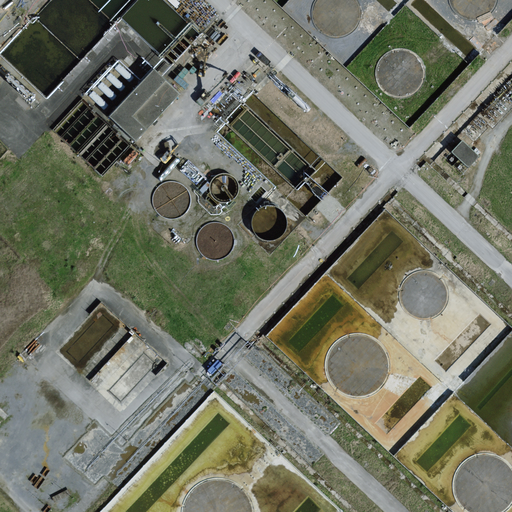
[(352,37),(358,32),(362,24),(364,16),(363,8),(360,1),(358,0),(320,0),(319,1),(316,8),(315,16),(316,24),(321,31),(327,37),(335,40),(344,40),(352,37)]
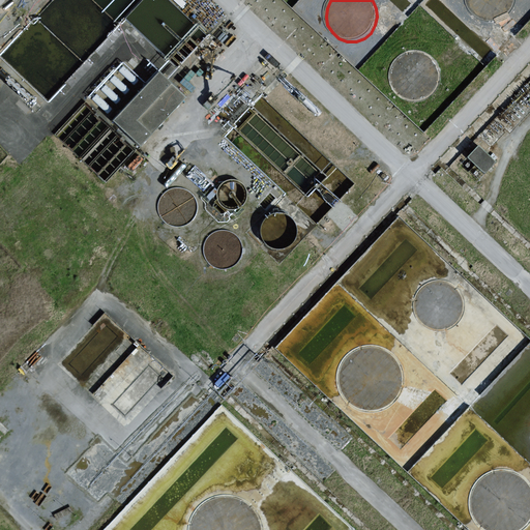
[(506,17),(512,11),(518,4),(518,0),(468,0),(470,4),(474,11),(480,17),(489,20),(498,20),(506,17)]
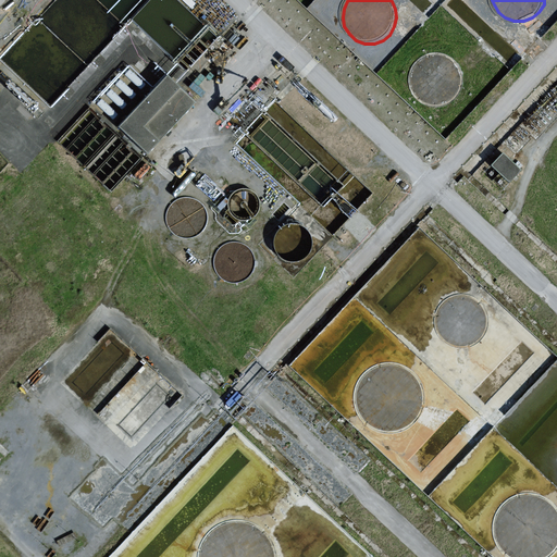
[(187,56),(184,53),(165,72),(175,82),(209,47),(198,37),(189,47),(193,50),(187,56)]
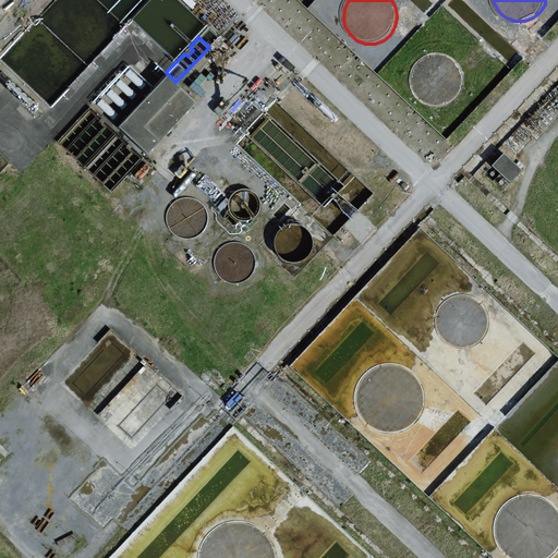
[(453,105),(460,99),(464,91),(466,82),(465,73),(462,65),(456,60),(448,56),(439,55),(432,56),(424,60),(417,65),(414,73),(413,82),(414,91),(420,99),(426,105),(435,108),(445,108),(453,105)]
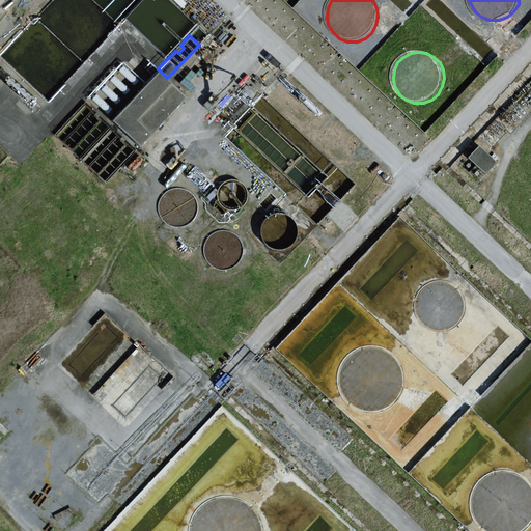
[(158,73),(113,124),(138,148),(186,96),(158,73)]
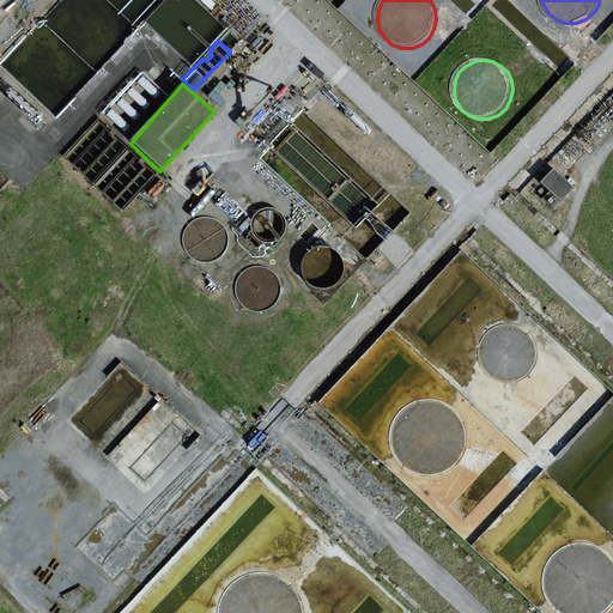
[(553,167),(541,180),(560,198),(572,186),(553,167)]
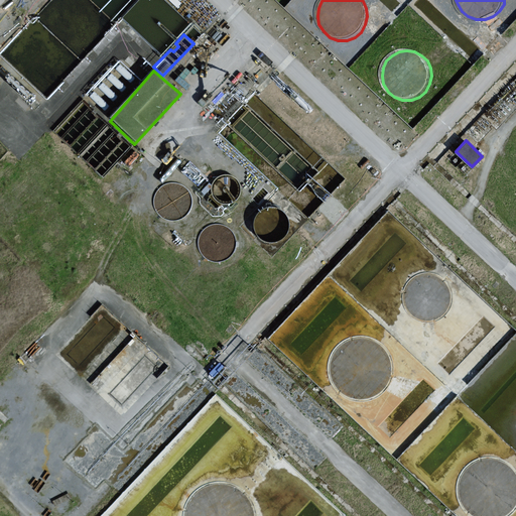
[(232,204),(236,201),(239,197),(241,192),(240,187),(239,183),(236,179),(232,177),(227,176),(223,176),(219,178),(215,181),(213,185),(212,189),(213,195),(215,200),(218,203),(223,205),(228,205),(232,204)]
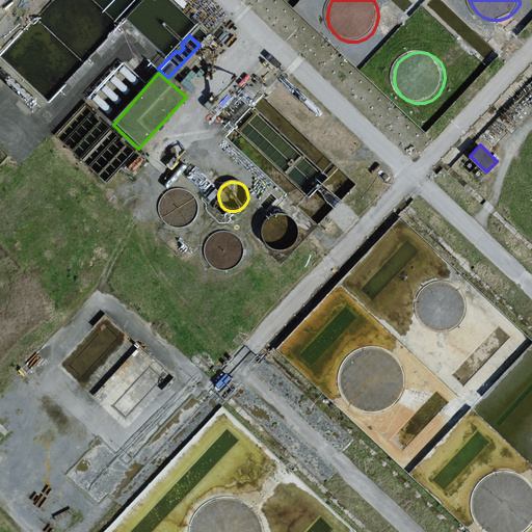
[(183,229),(189,225),(193,221),(196,215),(197,209),(196,203),(192,196),(187,192),(181,190),(175,190),(168,192),(163,196),(159,202),(158,208),(158,214),(161,220),(165,225),(170,229),(177,230),(183,229)]
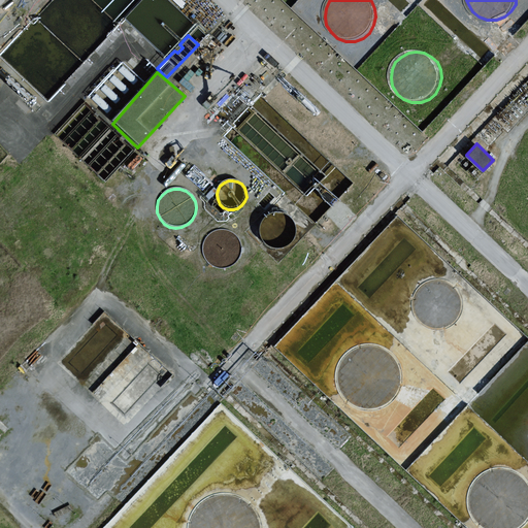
[(261,243),(265,248),(271,250),(278,251),(285,249),(290,243),(294,237),(295,231),(293,224),(290,219),(285,216),(278,213),(272,213),(267,216),(262,220),(258,225),(257,231),(258,237),(261,243)]
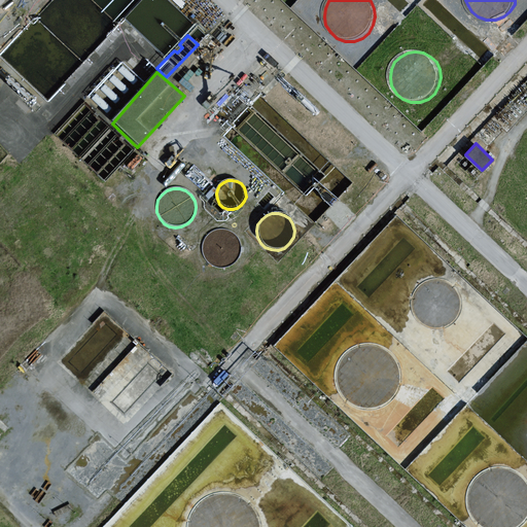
[(226,267),(232,264),(237,259),(239,253),(240,247),(239,241),(236,235),(231,231),(224,229),(217,229),(211,231),(206,235),(203,240),(201,246),(202,252),(204,258),(208,262),(214,266),(220,267),(226,267)]
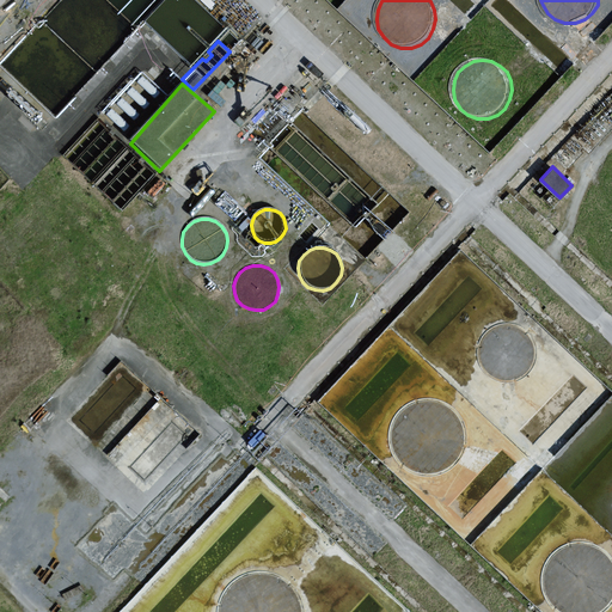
[(516,383),(525,379),(532,372),(536,363),(537,355),(536,347),(531,338),(524,332),(515,329),(507,329),(499,331),(490,336),(485,343),(482,352),(482,361),(485,369),(490,377),(499,381),(508,384),(516,383)]
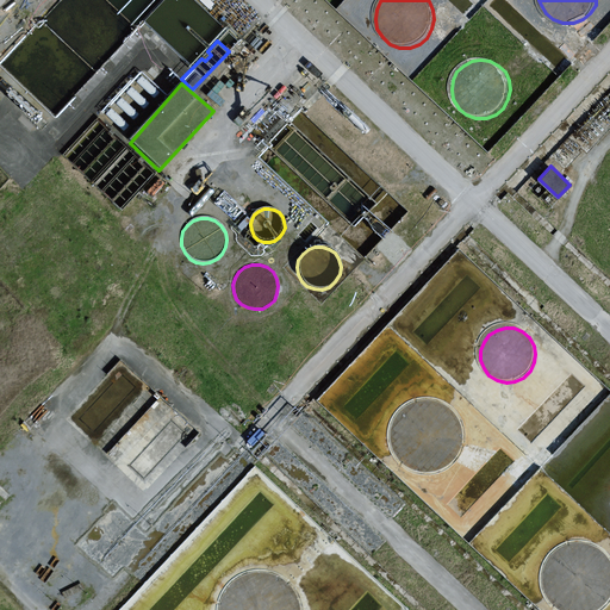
[(465,425),(459,415),(449,405),(437,400),(425,399),(412,403),(403,410),(394,421),(391,433),(392,444),(396,456),(404,466),(415,472),(427,474),(439,473),(449,468),(459,460),(465,450),(466,439),(465,425)]
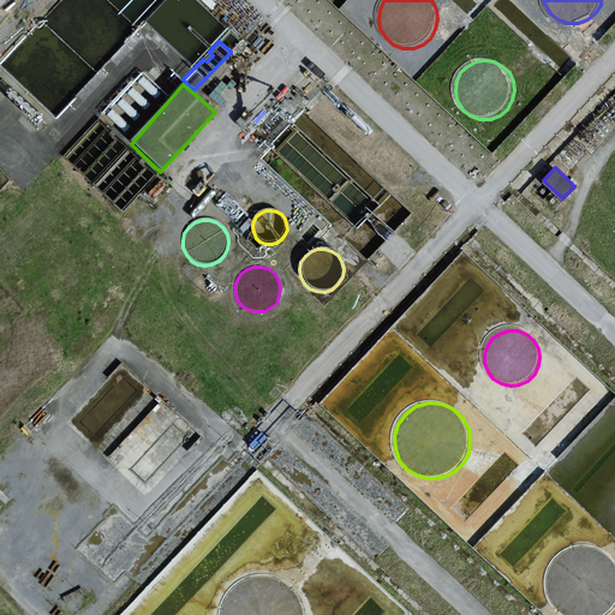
[(583,549),(571,553),(561,559),(554,568),(551,580),(551,592),(555,603),(562,613),(567,614),(608,614),(614,608),(614,561),(605,554),(595,549),(583,549)]
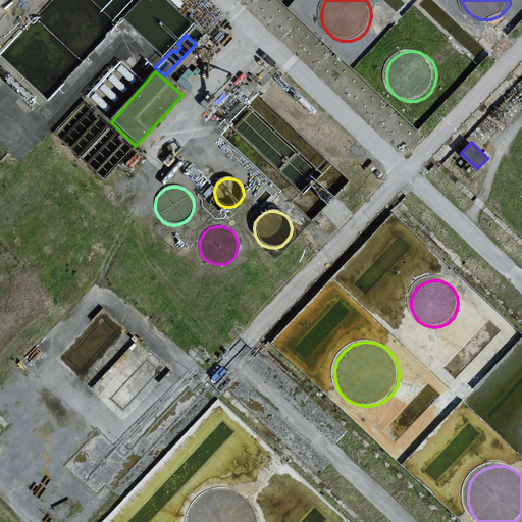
[(260,521),(260,515),(255,505),(247,496),(236,490),(224,489),(212,491),(202,498),(194,506),(190,517),(189,521),(260,521)]
